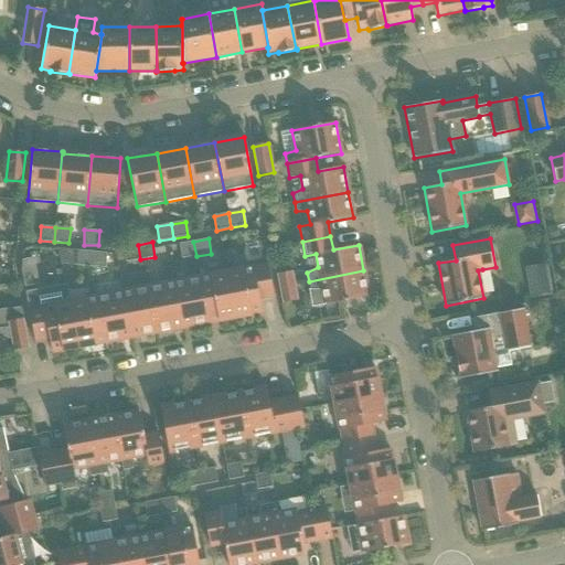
[(196,256),(193,242),(180,244),(182,258),(196,256)]
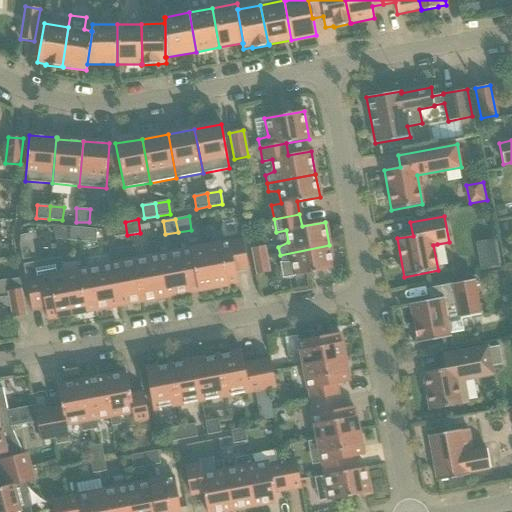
[(127,235),(125,222),(112,225),(114,238),(127,235)]
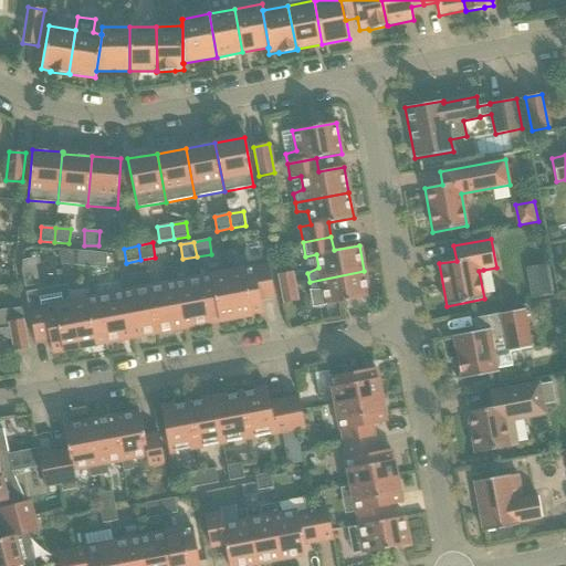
[(91,266),(92,252),(77,251),(76,265),(91,266)]
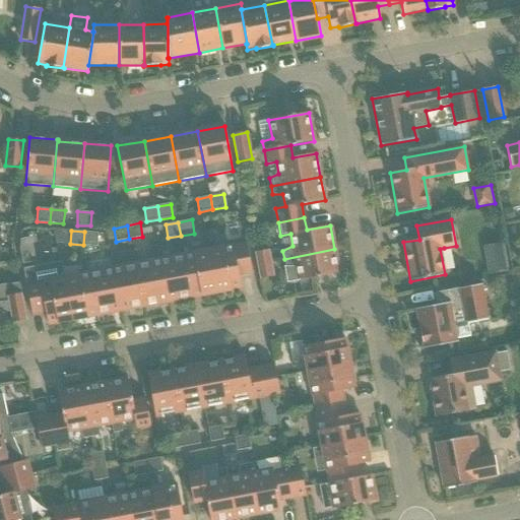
[(99,233),(84,232),(83,245),(98,247),(99,233)]
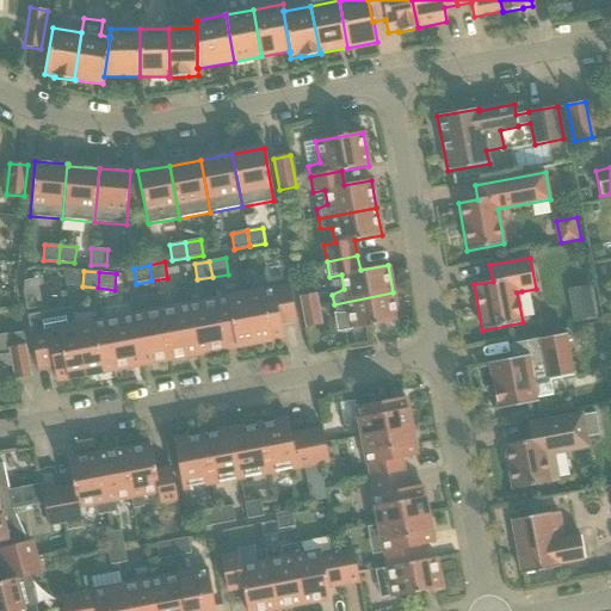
[(26,279),(26,308),(41,308),(41,279),(26,279)]
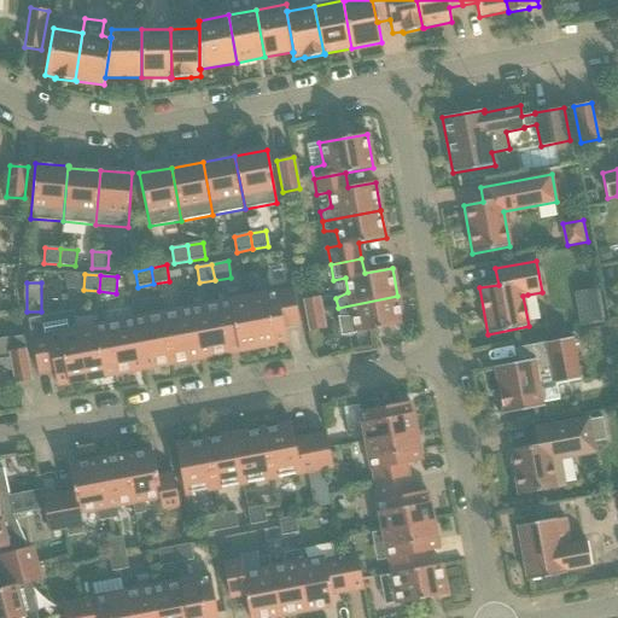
[(576,292),(579,309),(602,305),(599,289),(576,292)]
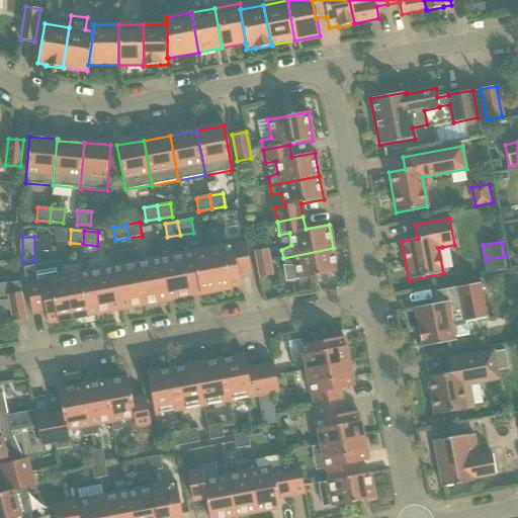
[(232,245),(207,250),(216,291),(240,286),(238,273),(251,270),(246,244),(233,247),(232,245)]
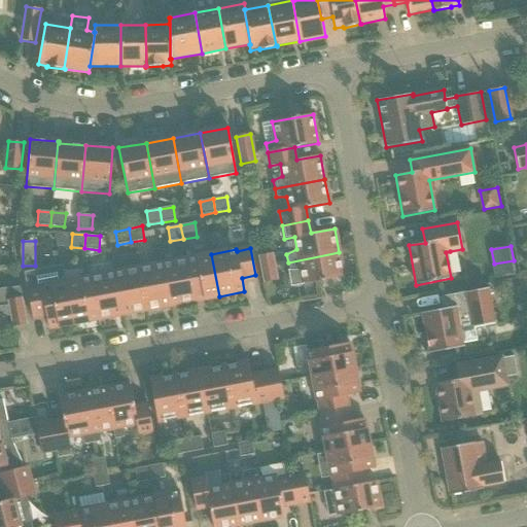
[(343,277),(339,252),(288,262),(289,271),(300,270),(303,284),(343,277)]
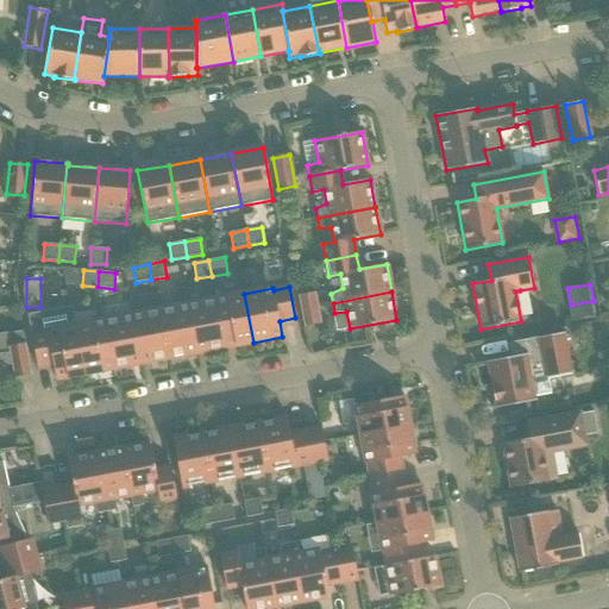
[(321,324),(315,293),(299,296),(303,327),(321,324)]
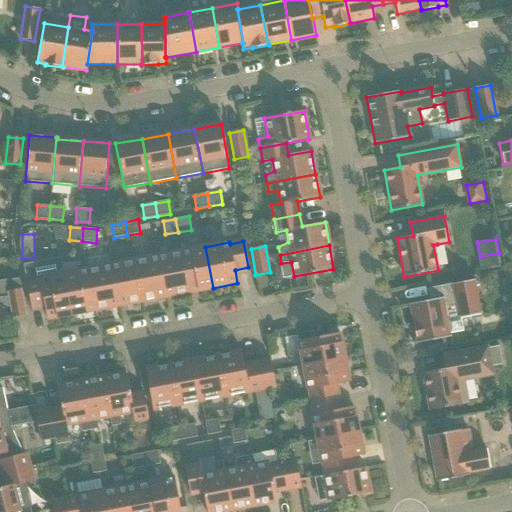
[(213,288),(205,247),(182,251),(189,292),(213,288)]
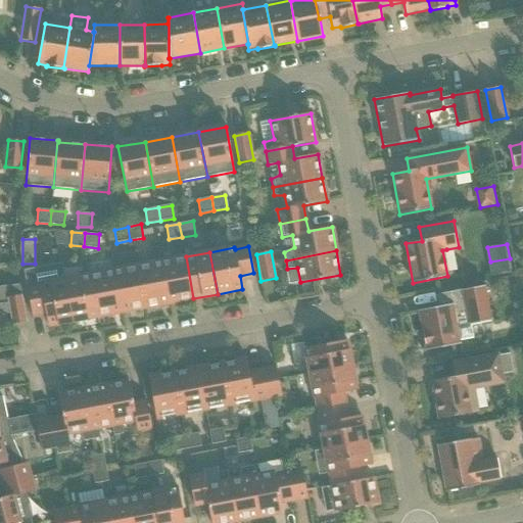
[(193,298),(186,256),(161,262),(170,302),(193,298)]
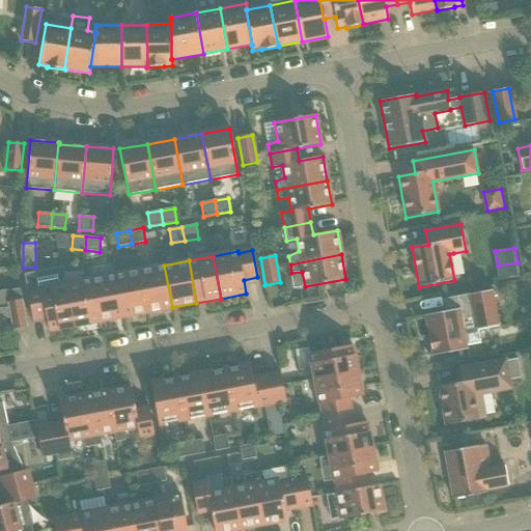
[(172,307),(164,266),(139,270),(147,312),(172,307)]
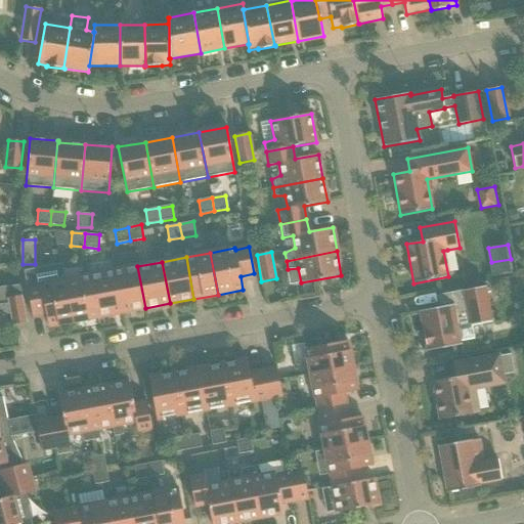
[(145,308),(137,266),(114,271),(121,312),(145,308)]
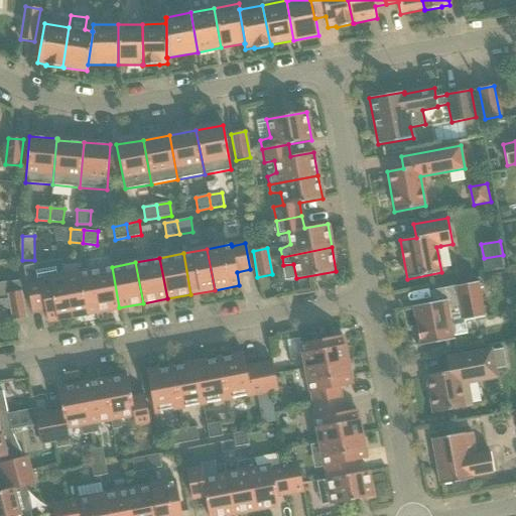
[(61,264),(24,271),(31,310),(44,308),(47,321),(72,316),(65,275),(61,264)]
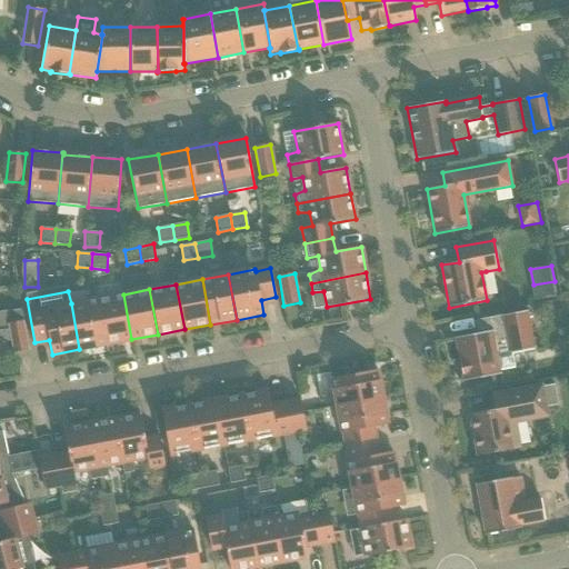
[(131,339),(123,295),(97,299),(106,345),(131,339)]
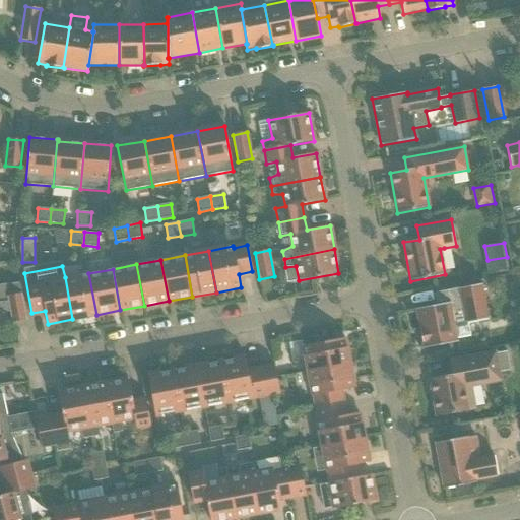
[(96,315),(88,273),(65,277),(72,319),(96,315)]
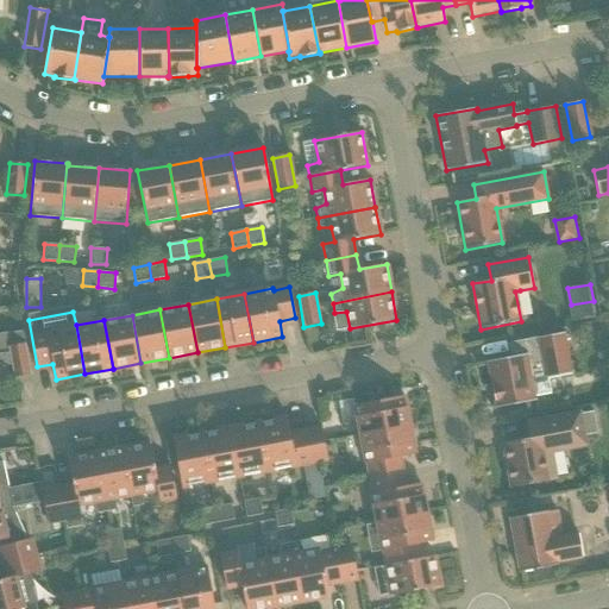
[(496,408),(535,401),(534,397),(551,394),(547,378),(571,374),(564,333),(522,340),(525,355),(487,362),(496,408)]
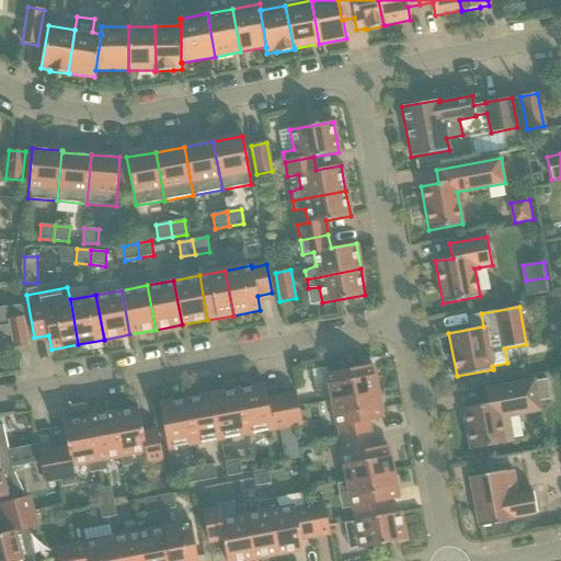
[(29,345),(23,317),(8,320),(13,348),(29,345)]
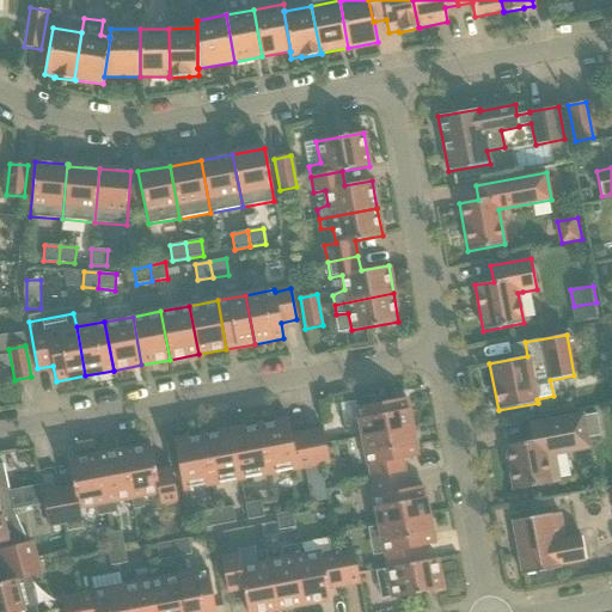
[(357,408),(362,436),(411,428),(405,398),(357,408)]
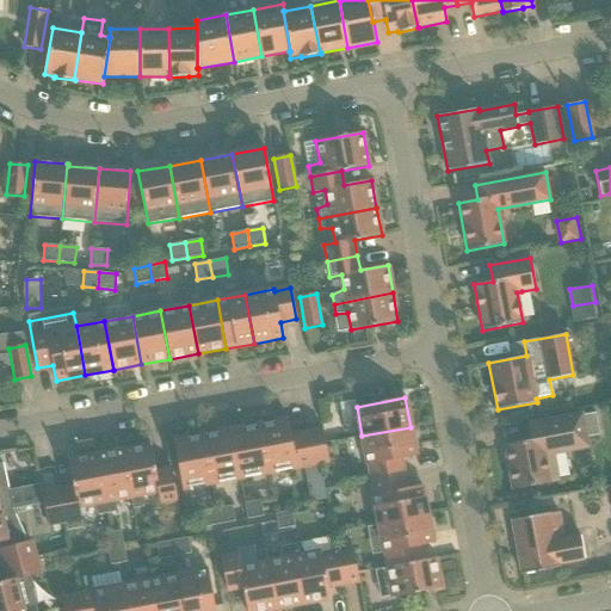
[(559,481),(553,454),(565,452),(568,446),(568,440),(586,437),(599,434),(596,413),(581,415),(581,413),(529,424),(531,440),(504,445),(512,489),(559,481)]
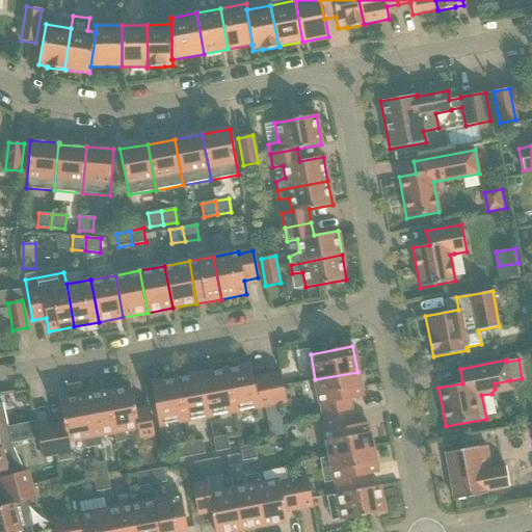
[(250,365),(225,369),(233,411),(271,404),(266,377),(254,379),(250,365)]
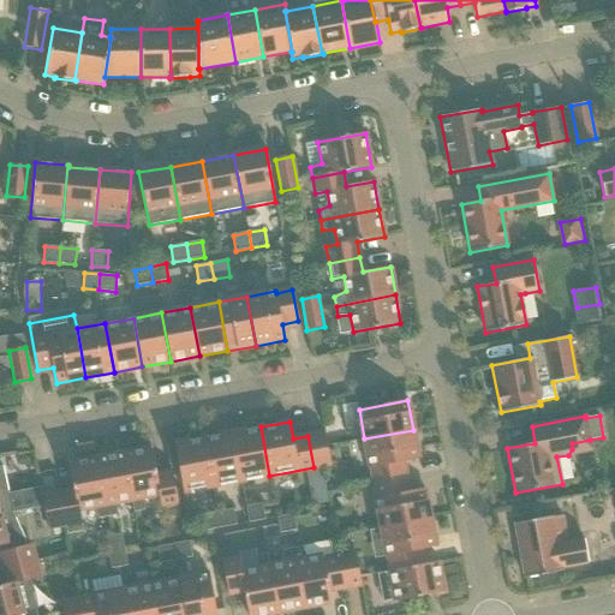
[(269,476),(261,427),(232,433),(242,481),(269,476)]
